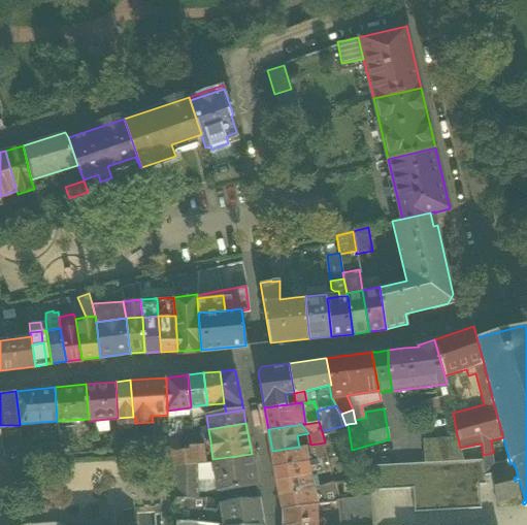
[(423,460),(430,460),(428,440),(458,438),(457,435),(423,437),(423,460)]
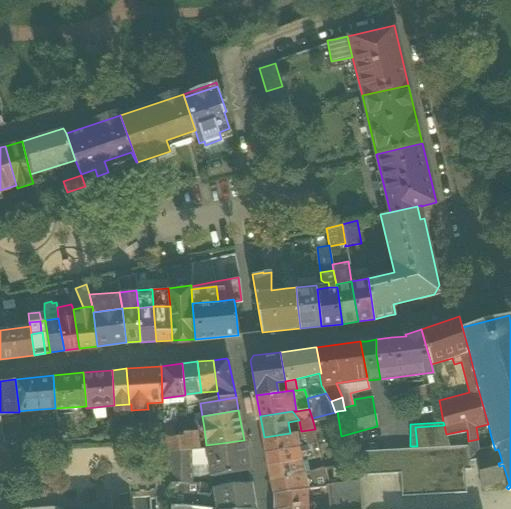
[(446,434),(444,425),(415,427),(417,446),(448,444),(446,434)]
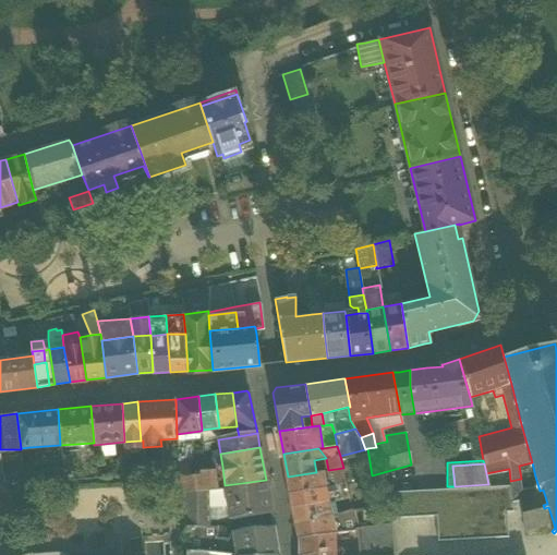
[(207,487),(225,485),(222,467),(214,468),(190,471),(190,474),(179,477),(180,492),(184,491),(207,487)]
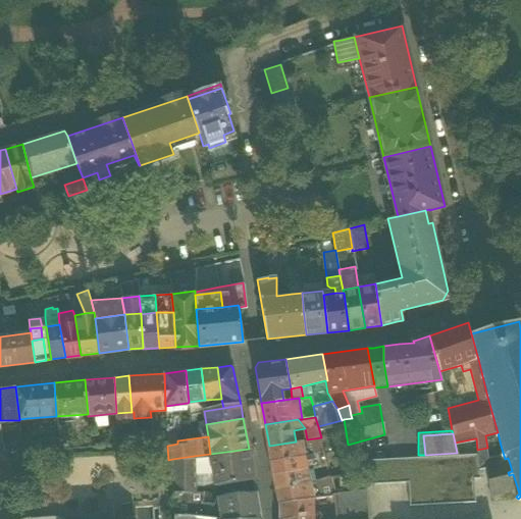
[(307,439),(301,440),(303,455),(324,451),(321,437),(307,439)]
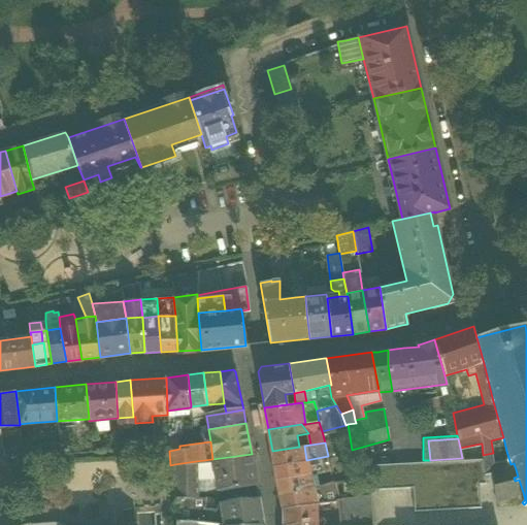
[(275,465),(306,460),(304,446),(299,447),(272,451),(275,465)]
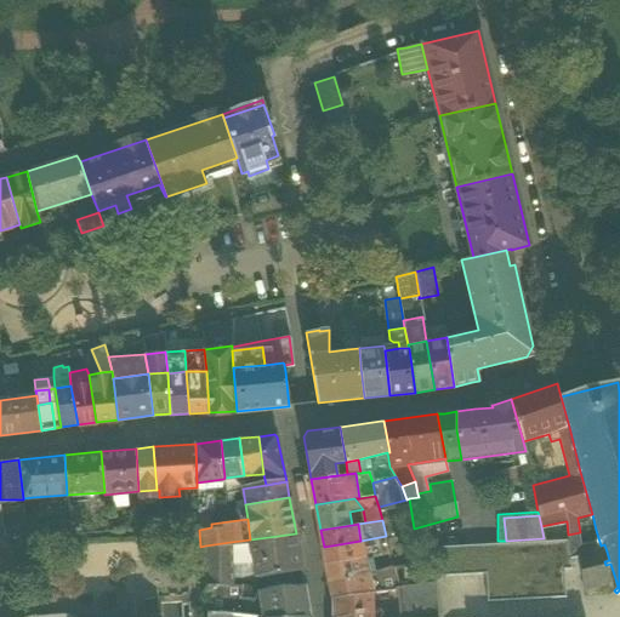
[(570,556),(578,555),(578,554),(607,552),(604,544),(601,546),(596,530),(580,532),(568,535),(567,535),(568,538),(570,556)]
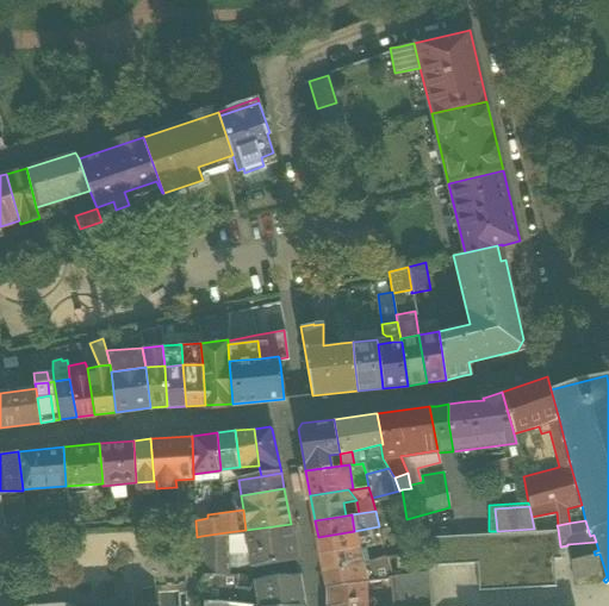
[(291,524),(246,530),(248,549),(250,563),(254,564),(296,557),(291,524)]
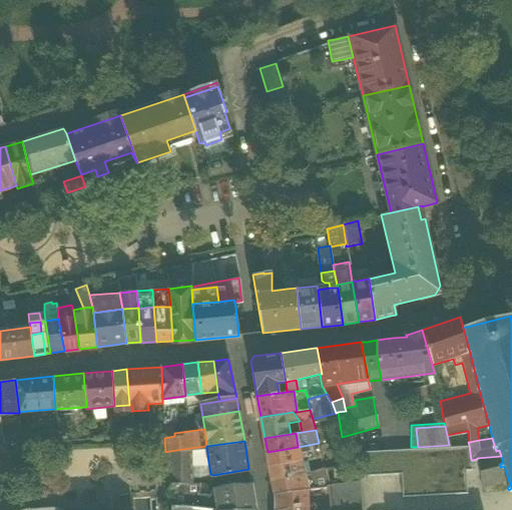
[(319,443),(298,447),(300,460),(302,459),(322,456),(319,443)]
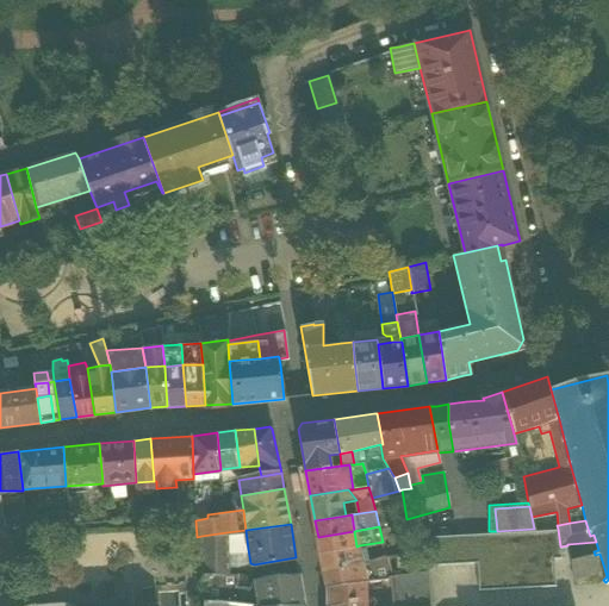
[(519,560),(520,574),(554,572),(554,557),(559,557),(561,557),(560,547),(558,529),(468,533),(470,562),(477,561),(519,560)]
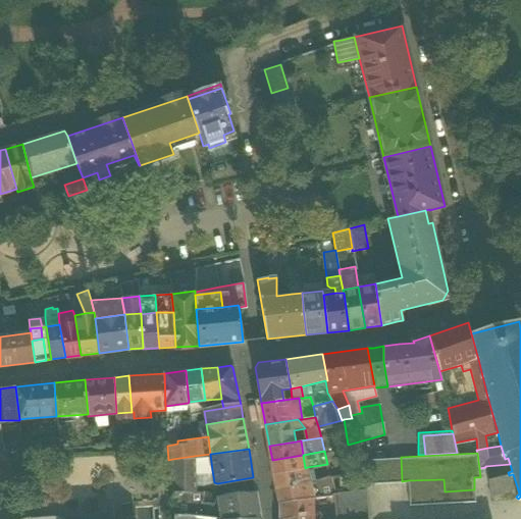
[(194,471),(212,470),(210,454),(194,456),(194,471)]
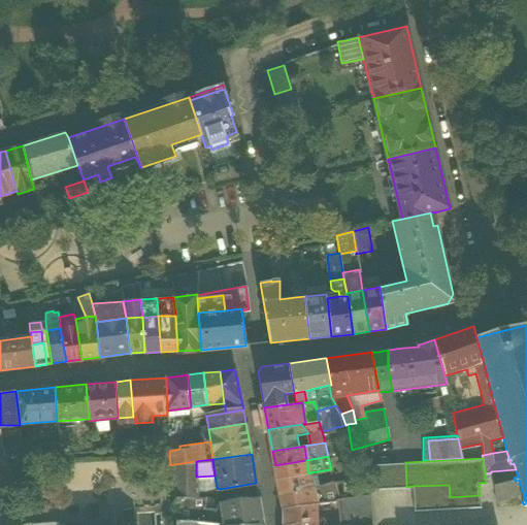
[(277,479),(308,473),(306,460),(275,465),(277,479)]
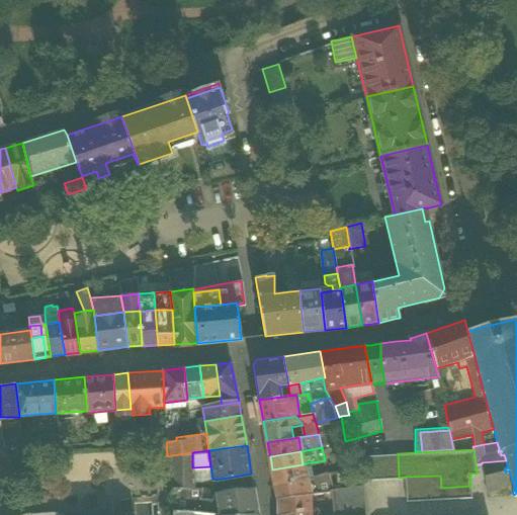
[(200,484),(193,486),(192,467),(192,452),(171,455),(172,491),(172,500),(172,510),(173,510),(193,511),(214,512),(219,512),(216,494),(200,494),(200,484)]
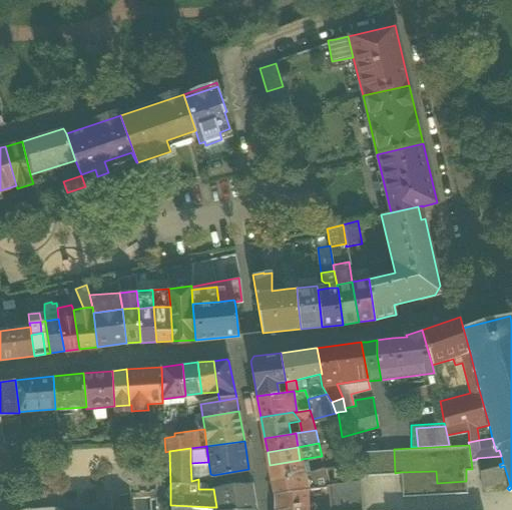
[(359,475),(395,473),(394,449),(358,451),(359,475)]
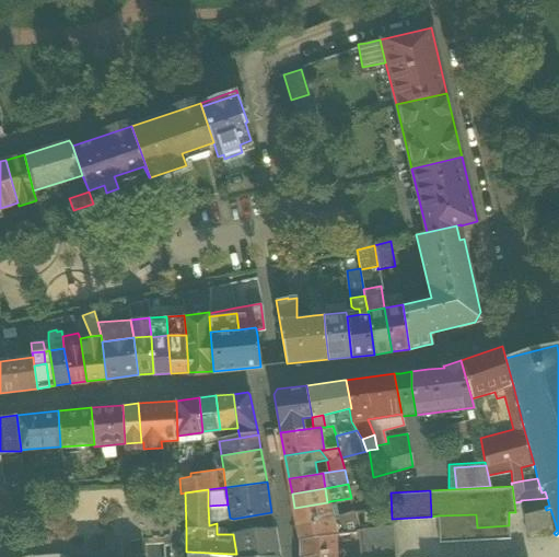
[(351,498),(329,501),(330,517),(354,511),(351,498)]
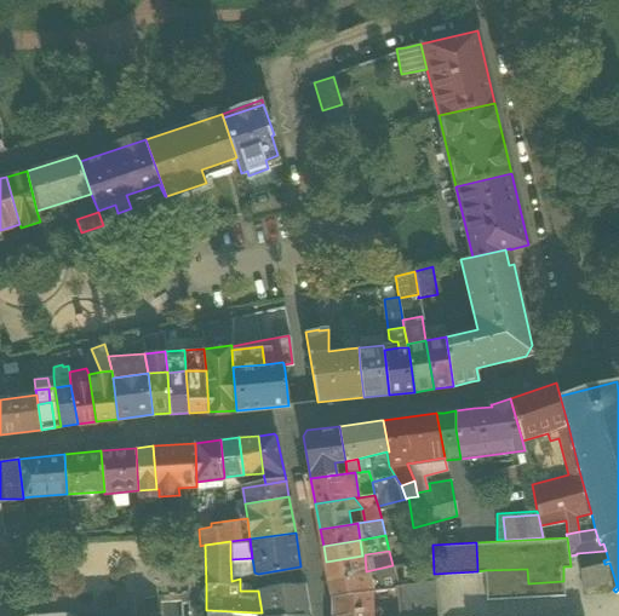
[(608,559),(606,551),(577,553),(577,554),(582,586),(614,577),(609,563),(605,564),(603,560),(608,559)]
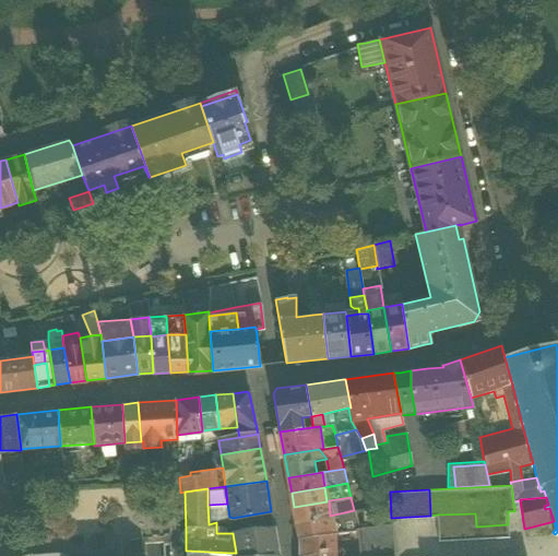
[(297,522),(330,516),(329,500),(327,501),(294,507),(297,522)]
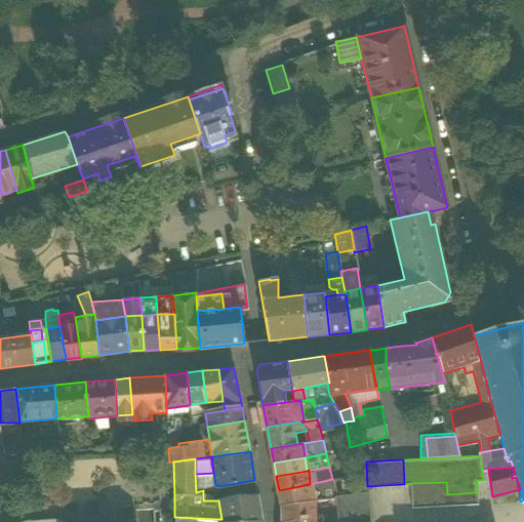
[(332,479),(310,484),(311,499),(335,495),(336,495),(332,479)]
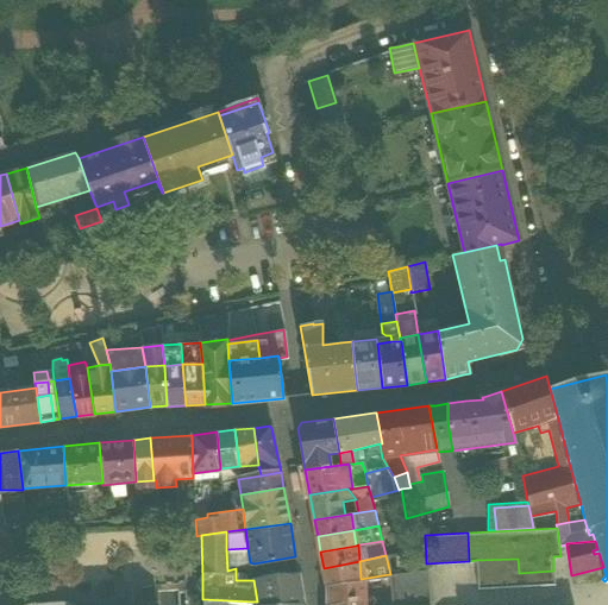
[(477,587),(520,586),(519,573),(518,559),(476,560),(477,587)]
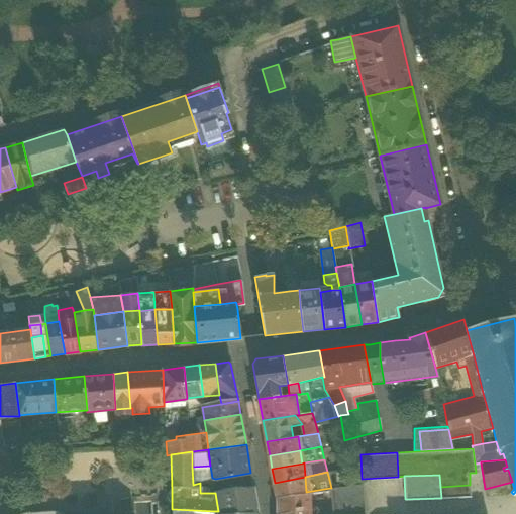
[(278,497),(306,492),(305,477),(275,483),(278,497)]
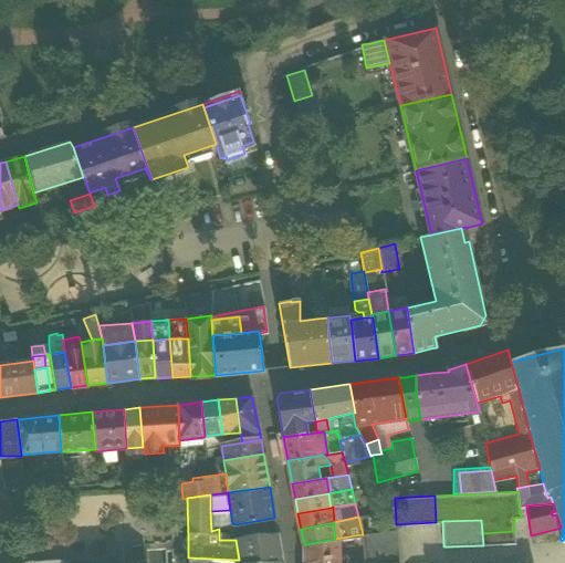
[(362,534),(364,549),(398,544),(396,530),(363,534),(362,534)]
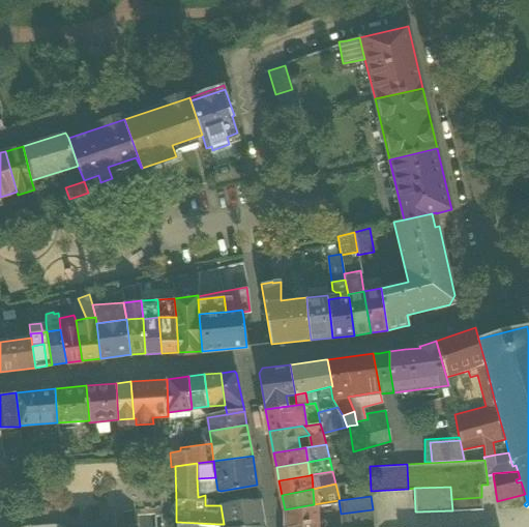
[(482,508),(481,497),(451,499),(452,510),(482,508)]
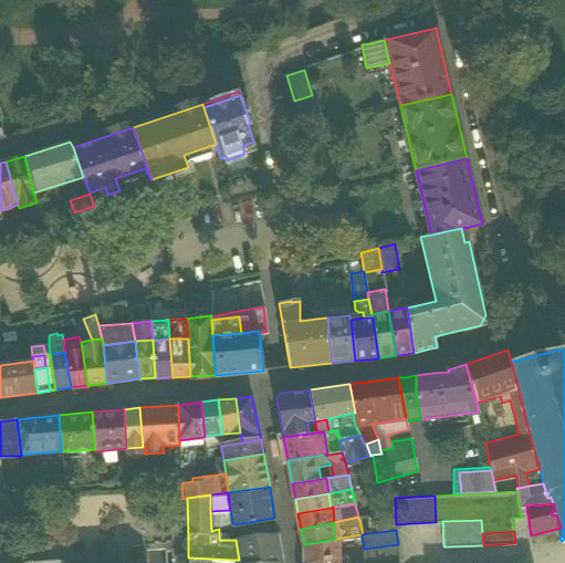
[(236,540),(239,560),(280,562),(276,533),(236,539),(236,540)]
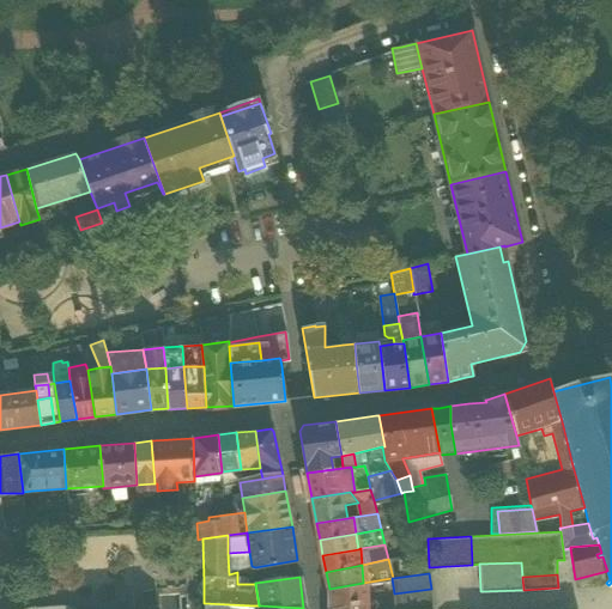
[(365,608),(363,583),(329,589),(328,608),(365,608)]
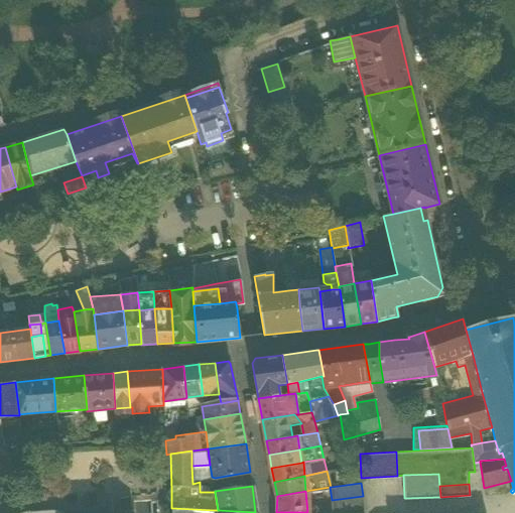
[(363,512),(363,496),(332,500),(333,512),(363,512)]
